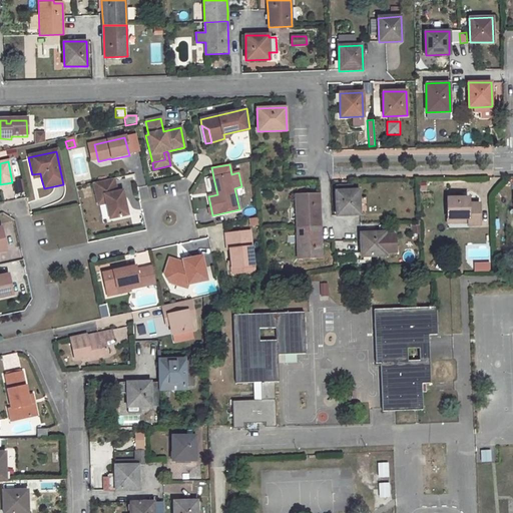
[(186,178),(192,182),(199,172),(193,168),(186,178)]
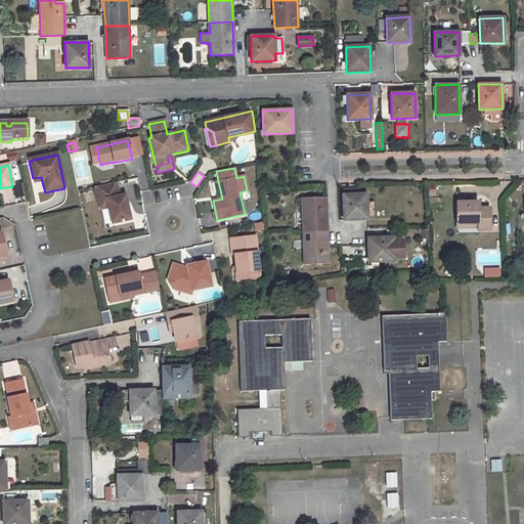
[(116,183),(94,188),(97,203),(103,201),(104,209),(107,208),(112,224),(130,220),(125,195),(119,198),(116,183)]
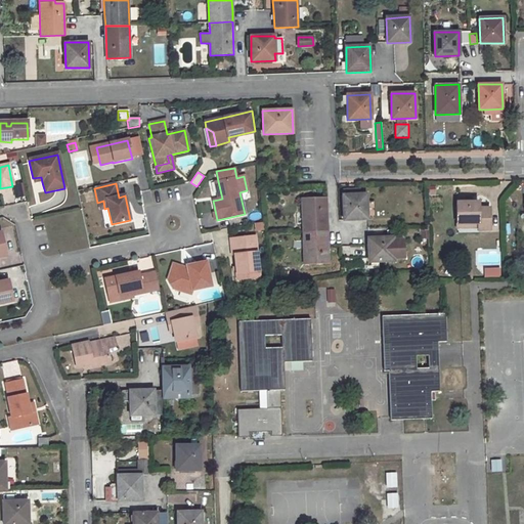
[(366,194),(343,195),(344,220),(367,219),(366,194)]
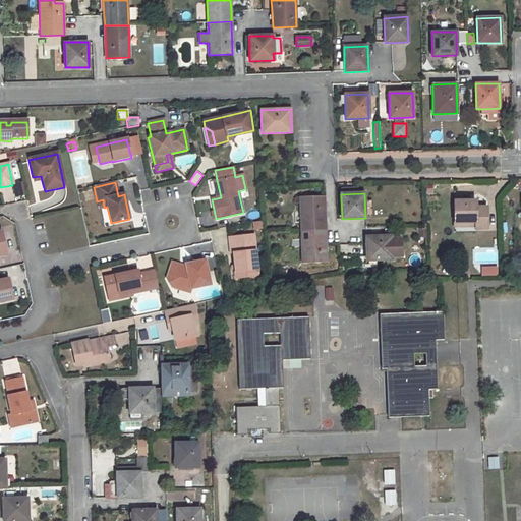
[(324,197),(300,198),(301,230),(326,229),(324,197)]
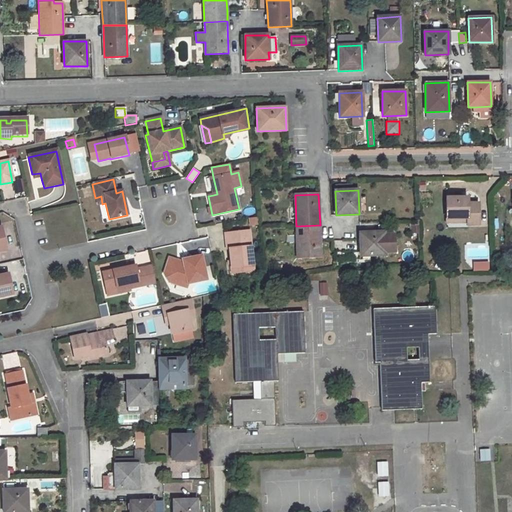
[(467,197),(446,197),(447,219),(467,219),(467,223),(467,225),(479,224),(478,203),(467,203),(467,197)]
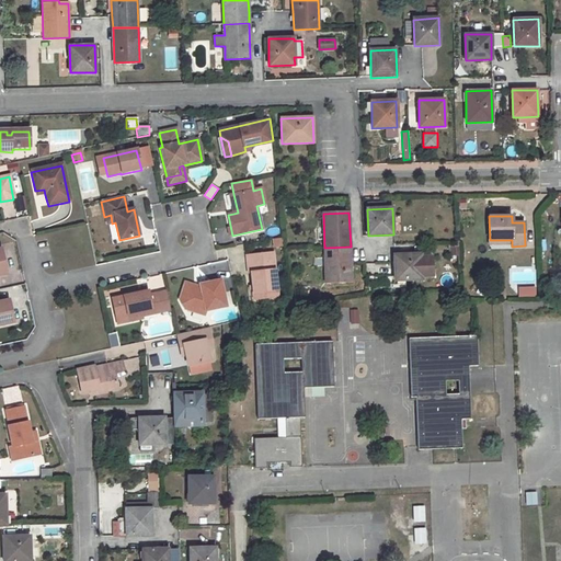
[(111,241),(117,240),(115,225),(109,226),(111,241)]
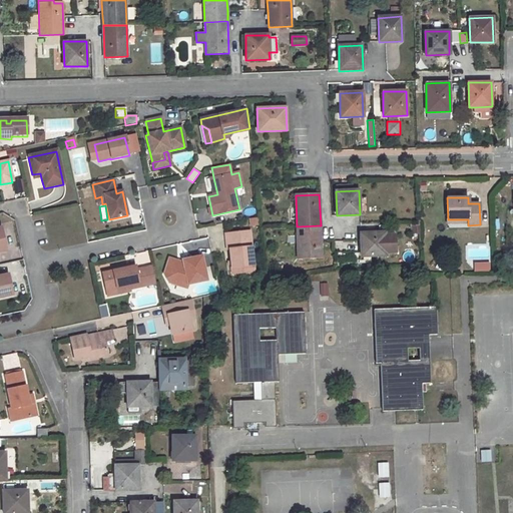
[(257,217),(248,219),(250,227),(259,225),(257,217)]
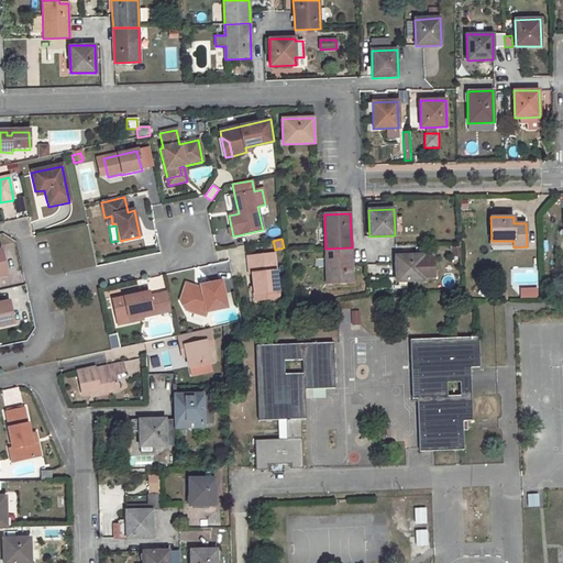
[(451,247),(452,256),(461,256),(460,246),(451,247)]
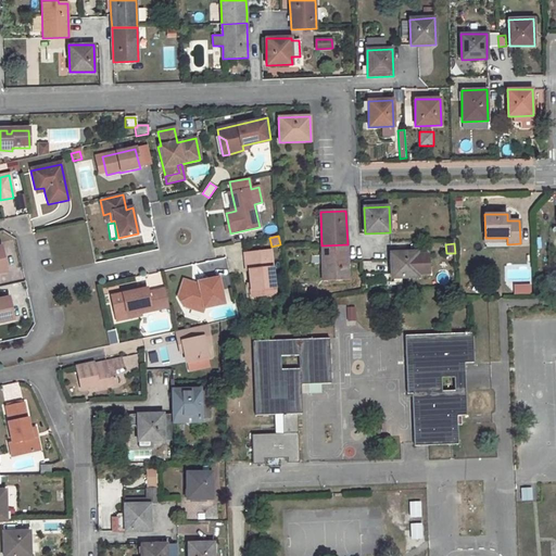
[(348,244),(321,245),(323,280),(349,279),(348,244)]
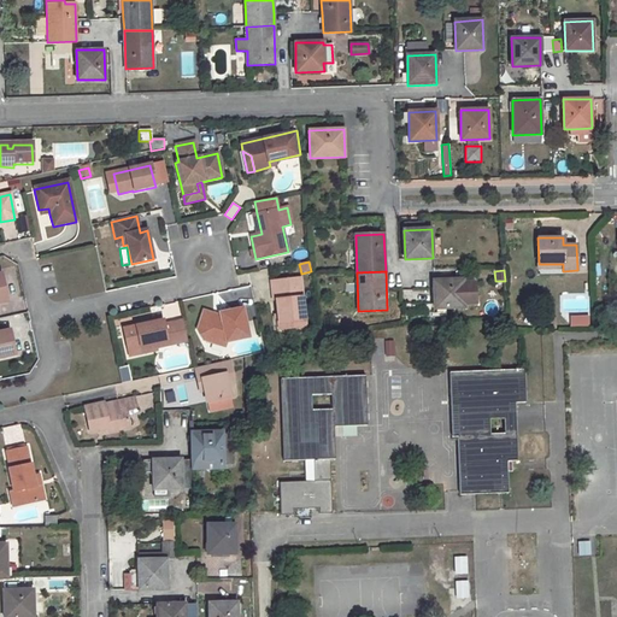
[(300,278),(270,281),(274,300),(276,300),(277,315),(280,329),(306,327),(300,278)]
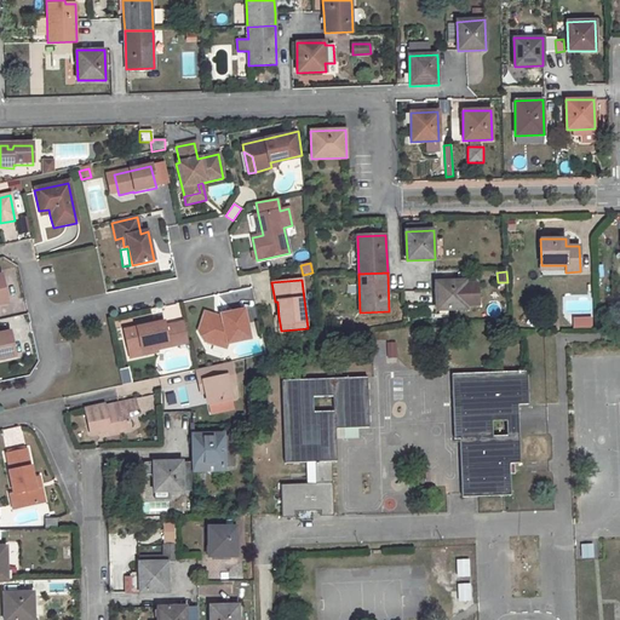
[(435,281),(436,290),(436,310),(466,309),(466,305),(478,305),(477,283),(465,285),(465,281),(435,281)]
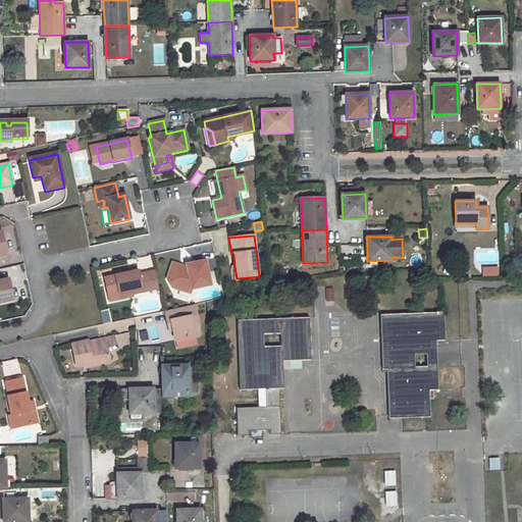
[(211,285),(205,262),(187,266),(187,269),(180,270),(179,266),(172,264),(167,280),(171,288),(179,291),(180,288),(191,291),(192,290),(211,285)]
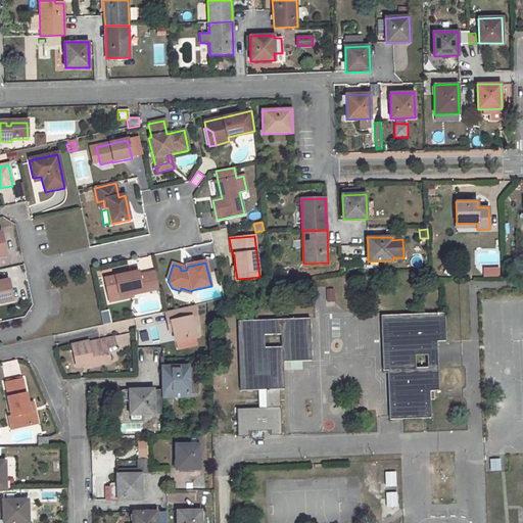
[(482,268),(483,277),(501,276),(500,267),(482,268)]
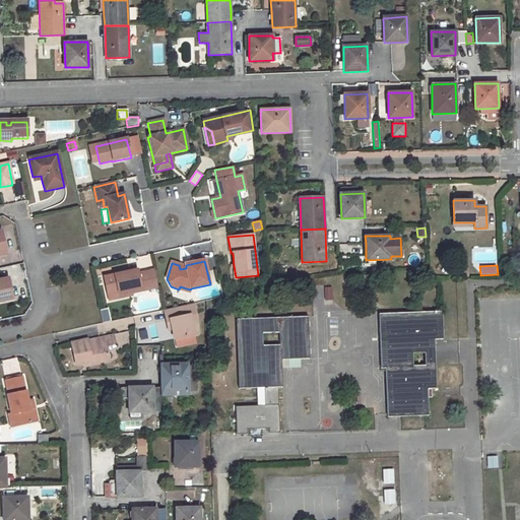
[(138,270),(104,278),(108,295),(132,289),(133,294),(158,288),(154,271),(139,274),(138,270)]
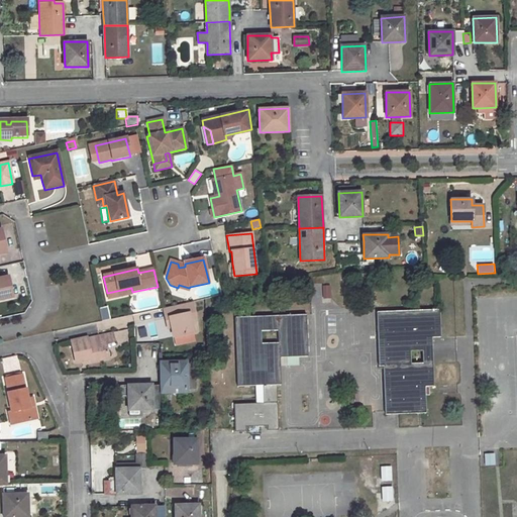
[(9,279),(0,281),(0,302),(13,300),(9,279)]
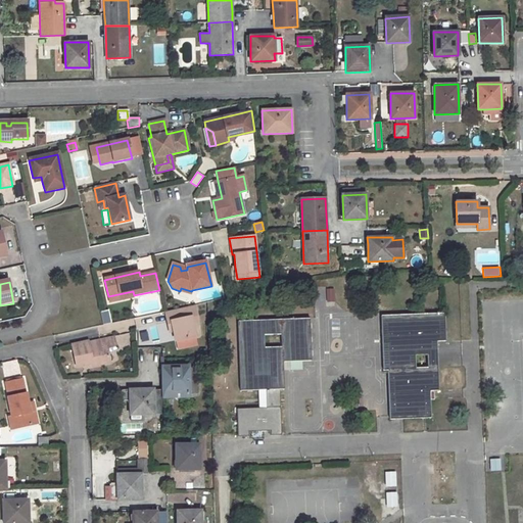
[(335,288),(326,288),(326,301),(335,301),(335,288)]
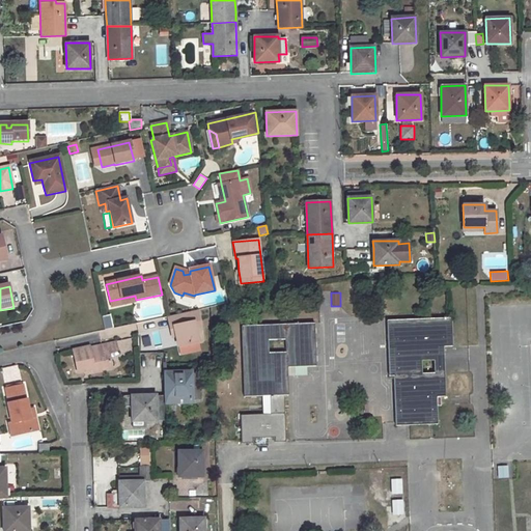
[(110,301),(111,308),(136,303),(136,300),(135,296),(110,301)]
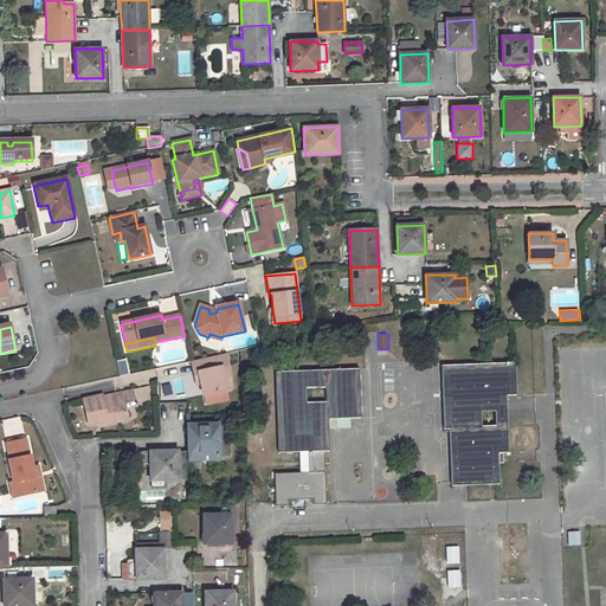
[(199,372),(201,384),(204,394),(227,388),(223,367),(230,366),(227,353),(192,361),(194,373),(199,372)]
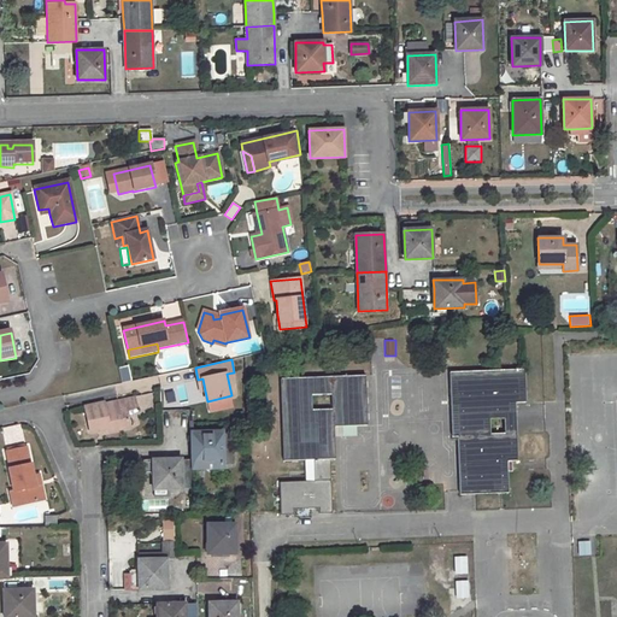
[(518,460),(515,403),(526,403),(524,370),(481,371),(450,372),(452,438),(458,438),(460,492),(460,494),(475,493),(487,493),(509,493),(507,460),(518,460)]
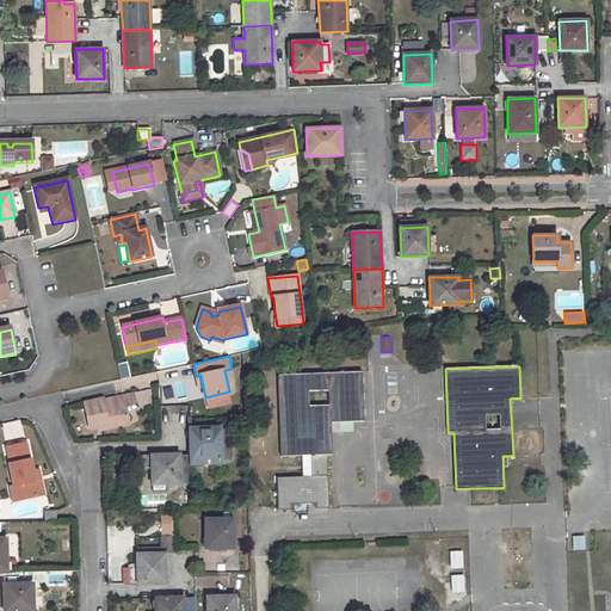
[(328,508),(327,455),(332,455),(331,423),(364,421),(363,372),(278,375),(281,456),(309,455),(310,476),(277,477),(278,507),(278,510),(290,510),(290,505),(316,504),(316,508),(328,508)]
